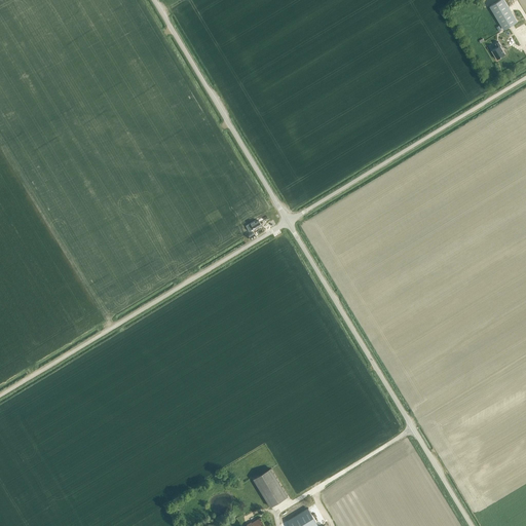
[(503,30),(517,22),(503,0),(499,0),(489,6),(503,30)]
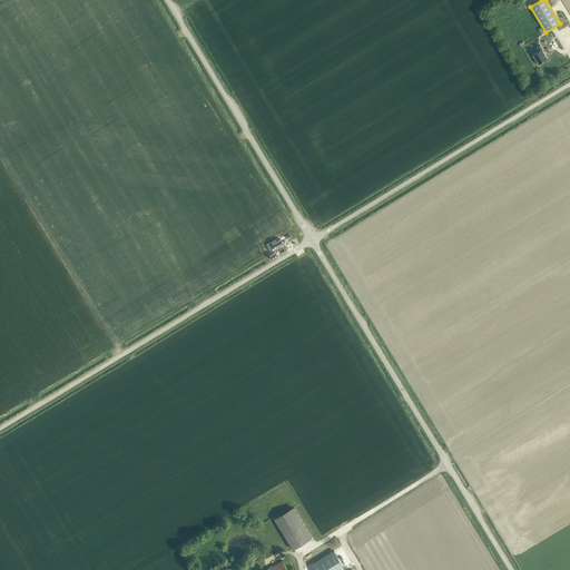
[(539,51),(532,55),(539,64),(547,59),(542,50),(542,49),(540,45),(537,47),(539,51)]
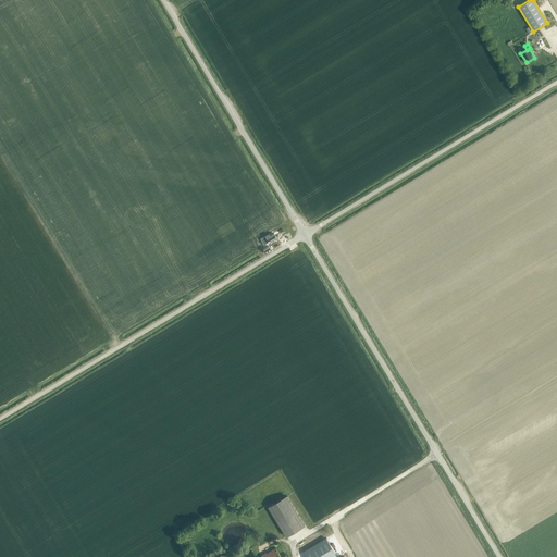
[(269,243),(276,238),(274,234),(264,238),(265,240),(267,239),(269,243)]
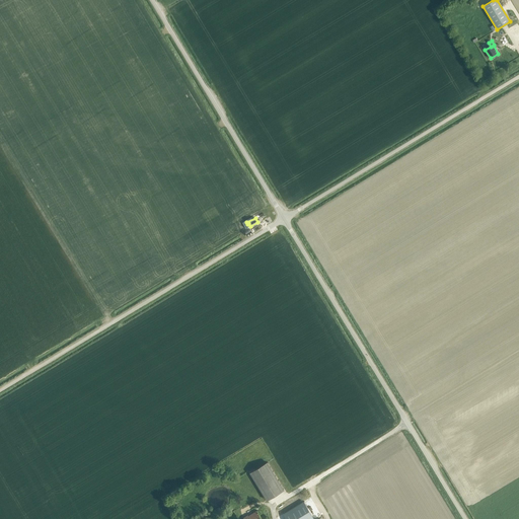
[(251,472),(251,473),(268,499),(284,490),(268,463),(251,472)]
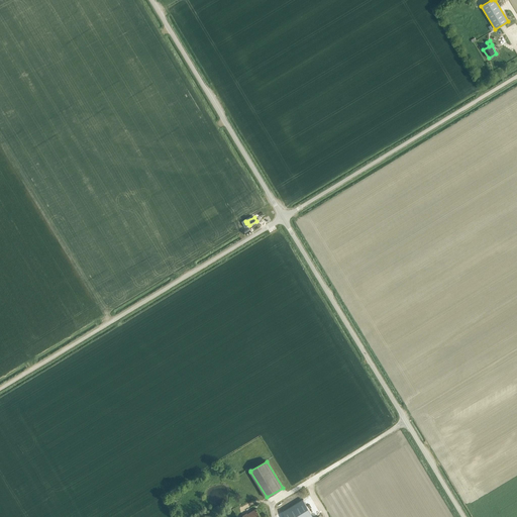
[(312,494),(283,512),(286,516),(309,516),(321,510),(312,494)]
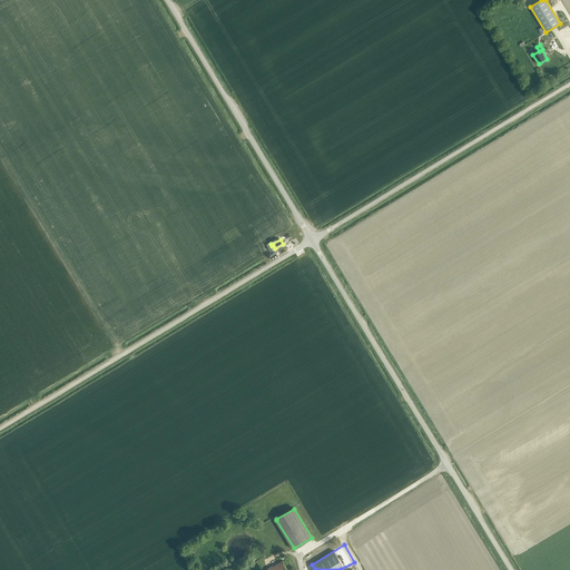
All buildings are outlined.
